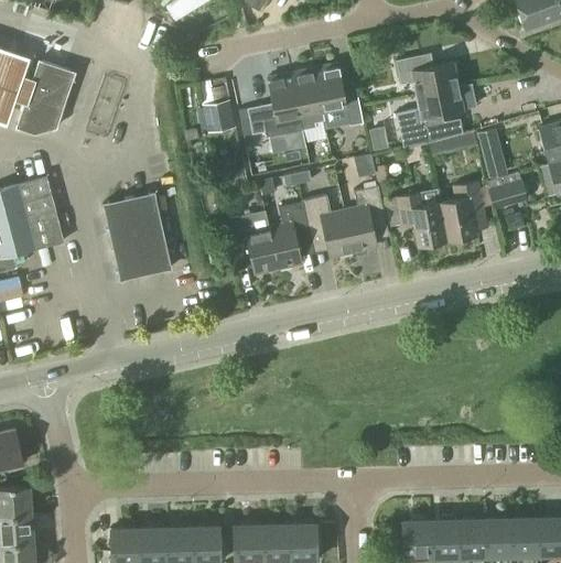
[(245,0),(245,1),(259,11),(267,0),(245,0)]
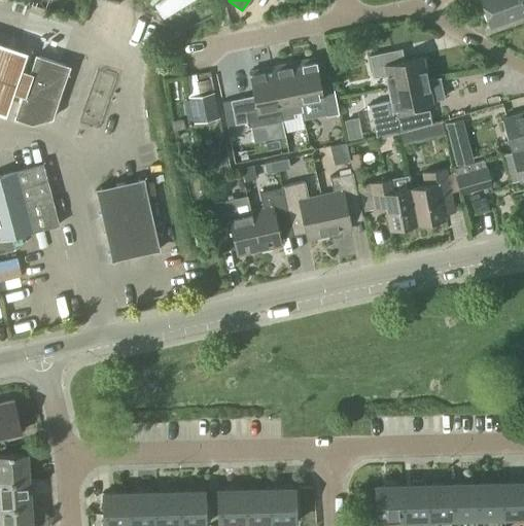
[(523,0),(483,0),(493,28),(523,16),(523,0)]
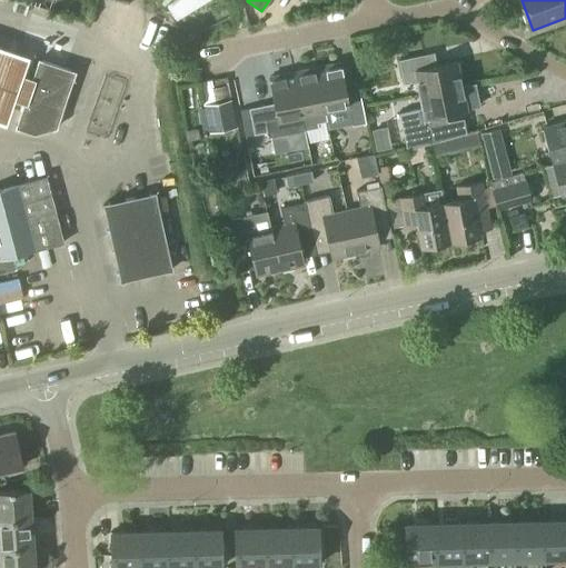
[(26,61),(0,52),(0,131),(2,132),(26,61)]
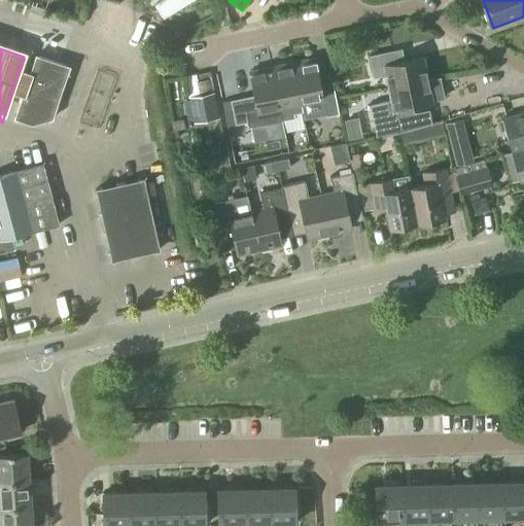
[(388,77),(390,89),(429,81),(424,58),(397,64),(395,51),(371,57),(374,69),(375,69),(377,79),(388,77)]
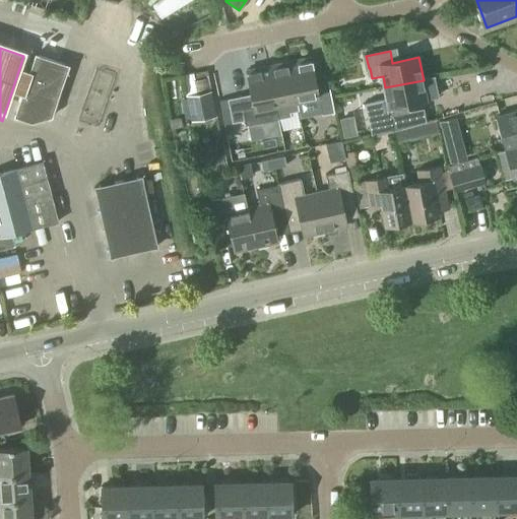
[(15,118),(33,124),(53,118),(70,67),(37,56),(15,118)]
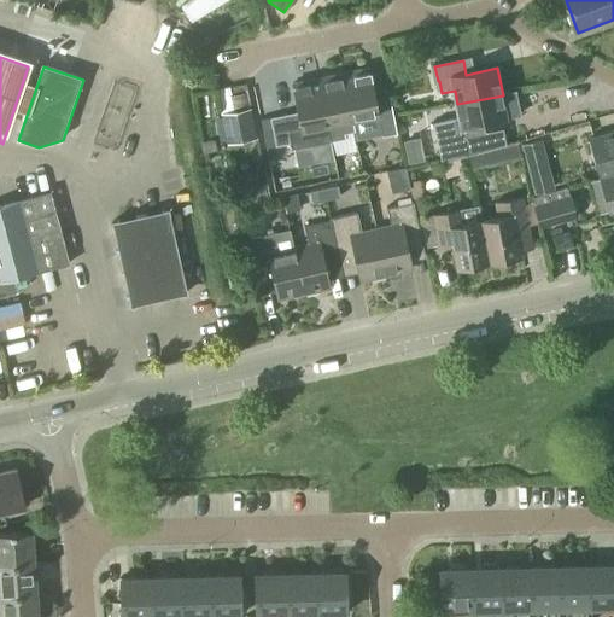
[(345,75),(355,121),(380,116),(385,139),(399,135),(391,94),(376,98),(370,70),(345,75)]
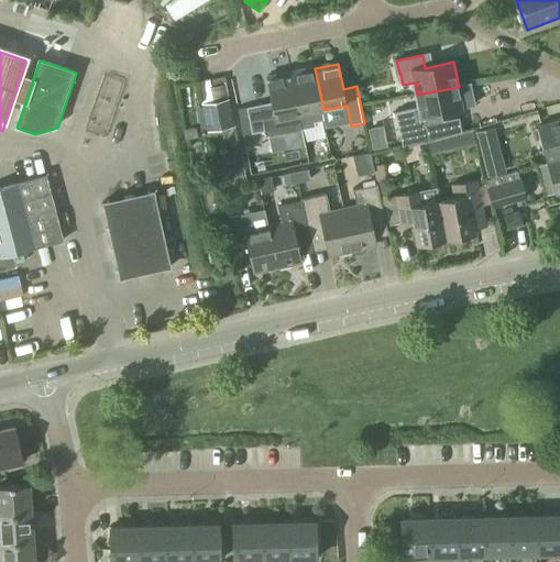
[(326,121),(324,110),(315,68),(292,73),(304,131),(318,128),(317,122),(326,121)]
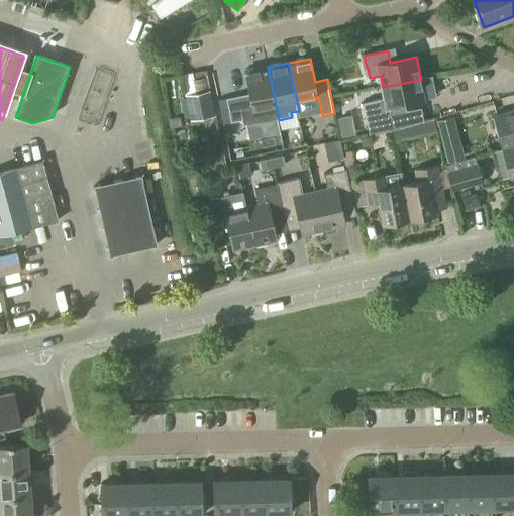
[(239,97),(244,121),(245,127),(279,120),(268,67),(246,72),(251,95),(239,97)]
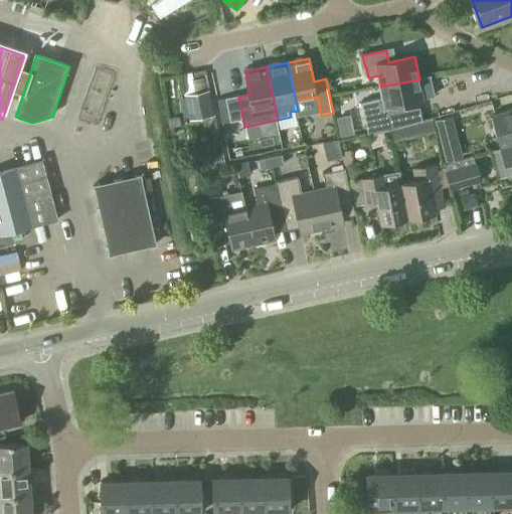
[(431,76),(419,79),(381,87),(386,110),(423,102),(423,100),(435,98),(431,76)]
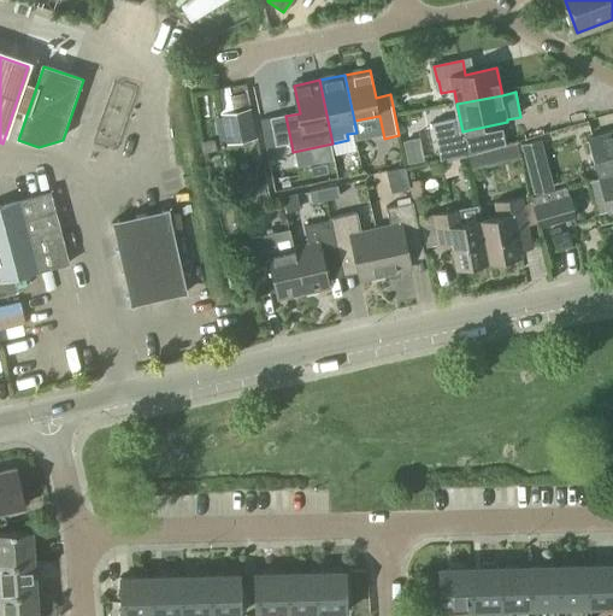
[(240,115),(227,117),(231,145),(246,142),(240,115)]
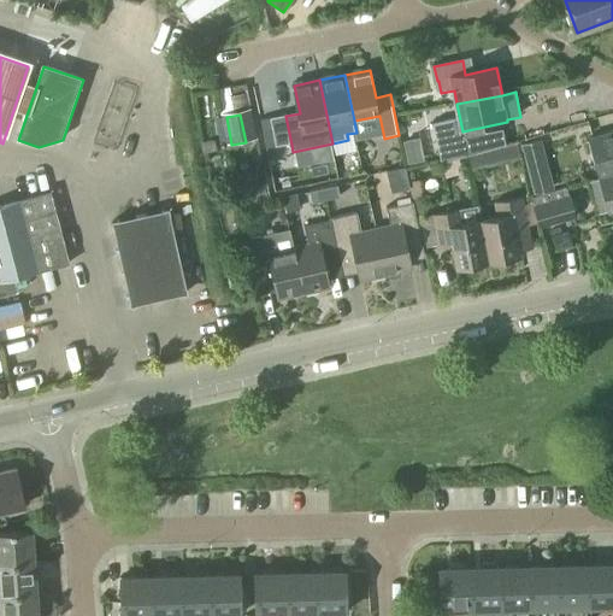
[(286,116),(275,118),(281,147),(292,145),(286,116)]
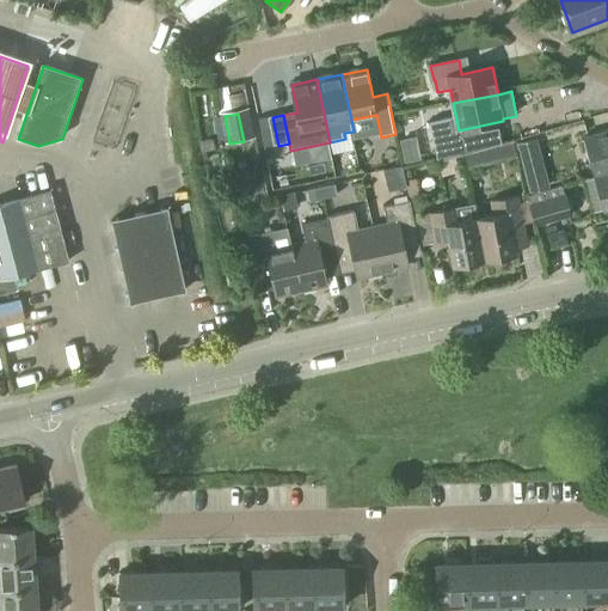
[(278,146),(272,117),(262,120),(268,148),(278,146)]
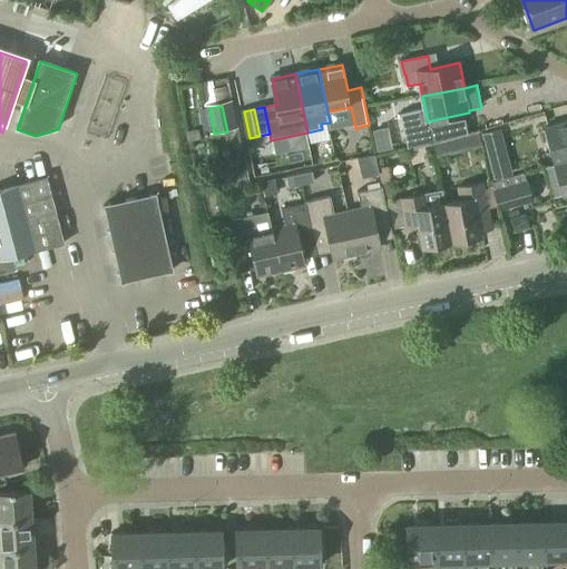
[(497,131),(502,146),(534,135),(528,120),(497,131)]
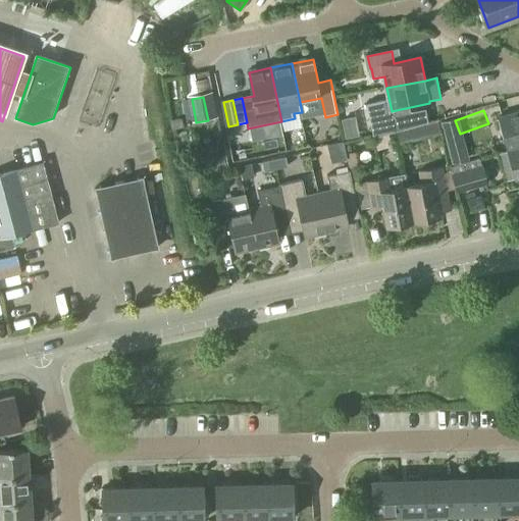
[(395,118),(398,133),(430,123),(427,111),(395,118)]
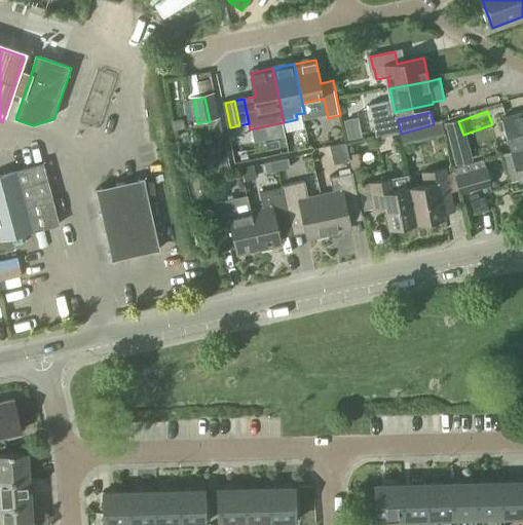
[(513,152),(522,149),(522,113),(503,119),(513,152)]
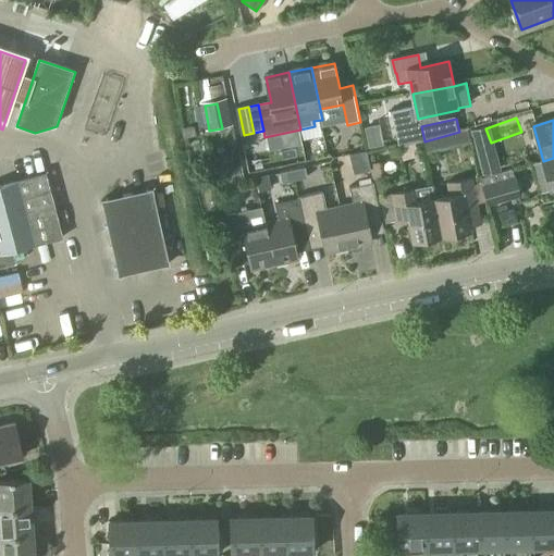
[(356,175),(373,171),(369,152),(352,156),(356,175)]
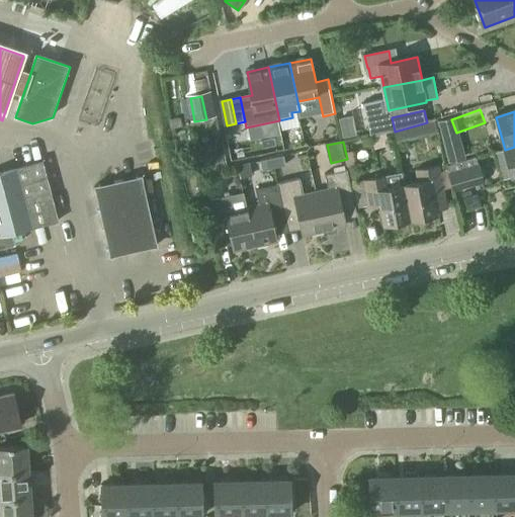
[(514,147),(505,150),(509,165),(501,167),(505,180),(514,177),(514,147)]
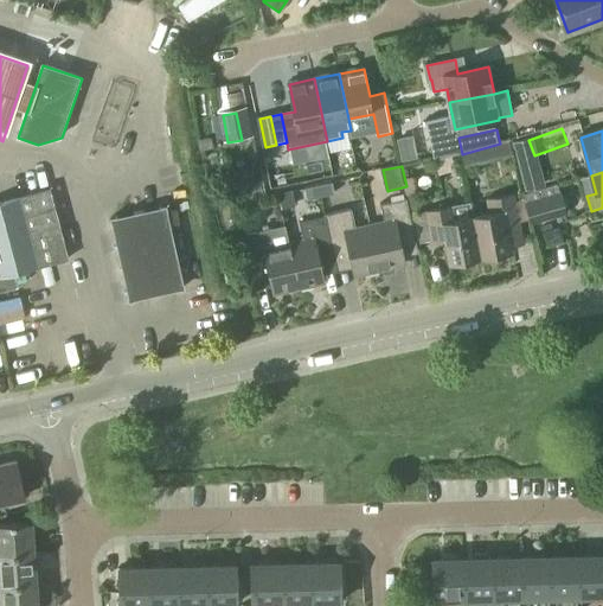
[(547,189),(544,174),(525,179),(528,193),(547,189)]
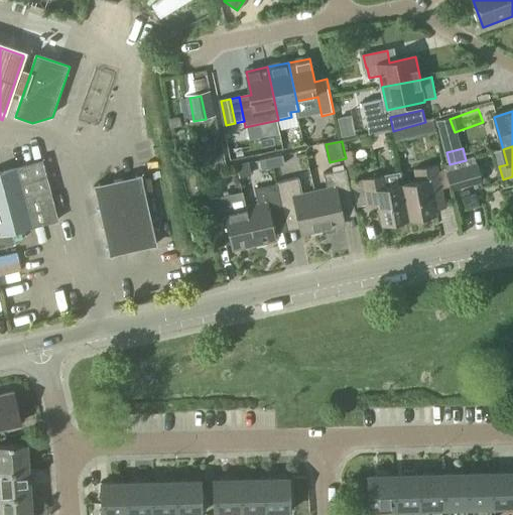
[(199,155),(202,165),(213,162),(211,152),(199,155)]
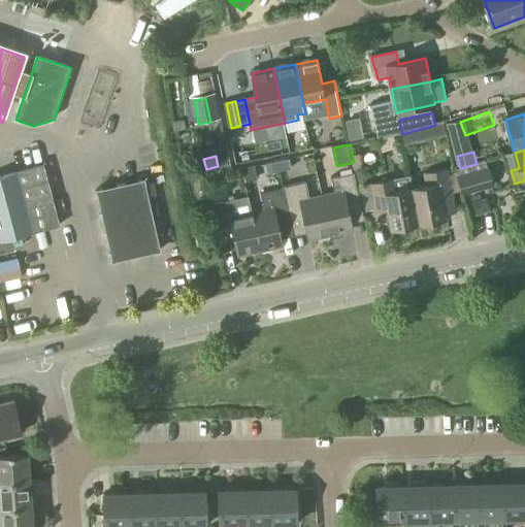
[(290,157),(277,160),(281,172),(293,169),(290,157)]
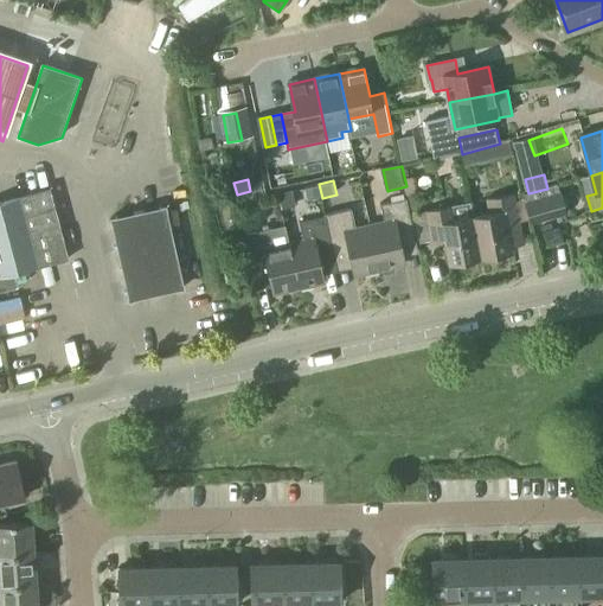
[(322,198),(319,184),(306,186),(308,201),(322,198)]
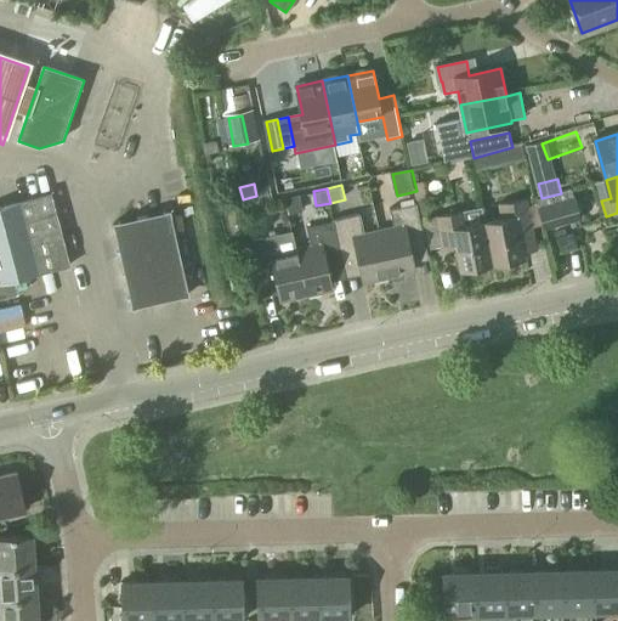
[(540,199),(548,227),(582,219),(574,191),(540,199)]
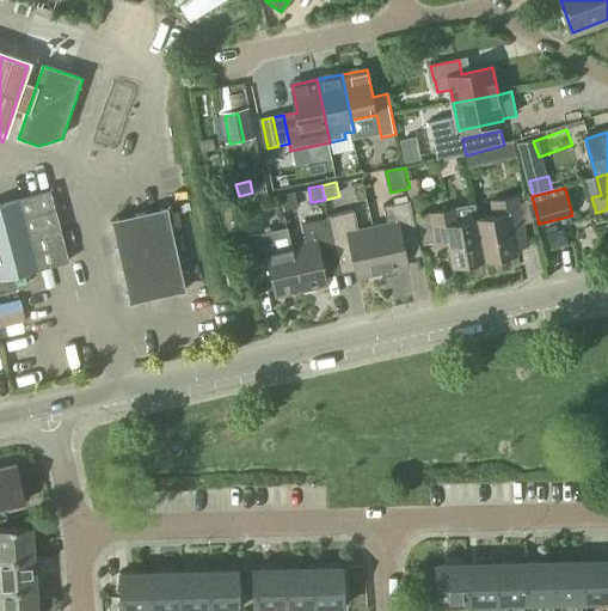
[(296,190),(282,194),(286,212),(300,208),(296,190)]
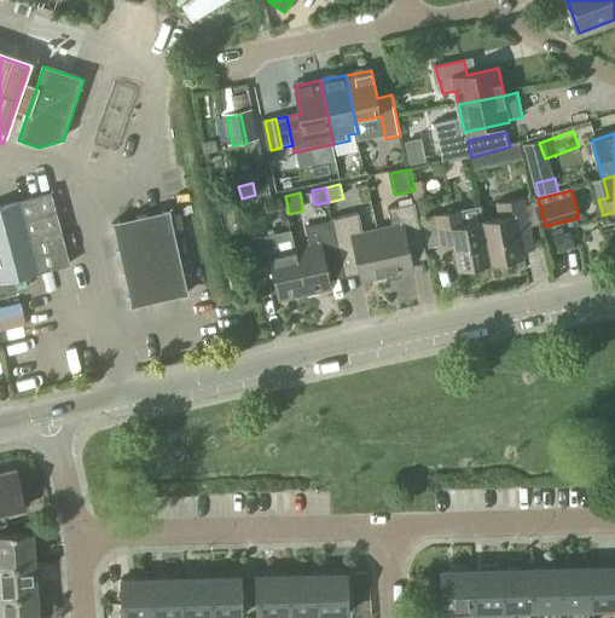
[(0,284),(71,267),(52,196),(0,208),(0,284)]
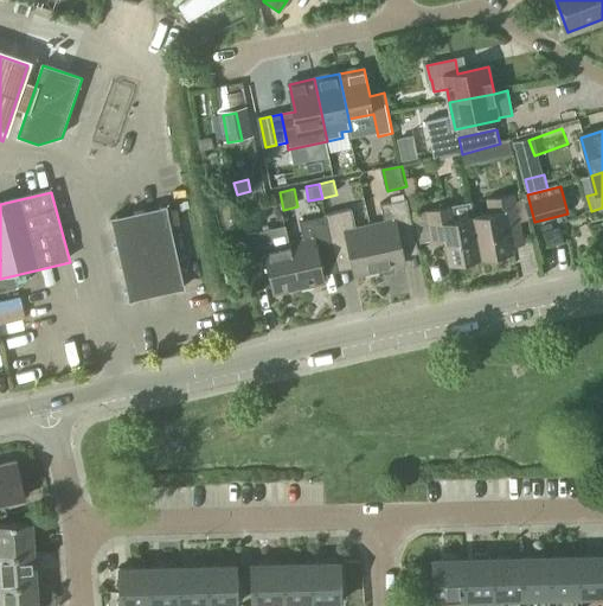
[(475,217),(483,260),(514,253),(510,227),(521,224),(515,195),(488,201),(492,215),(475,217)]
